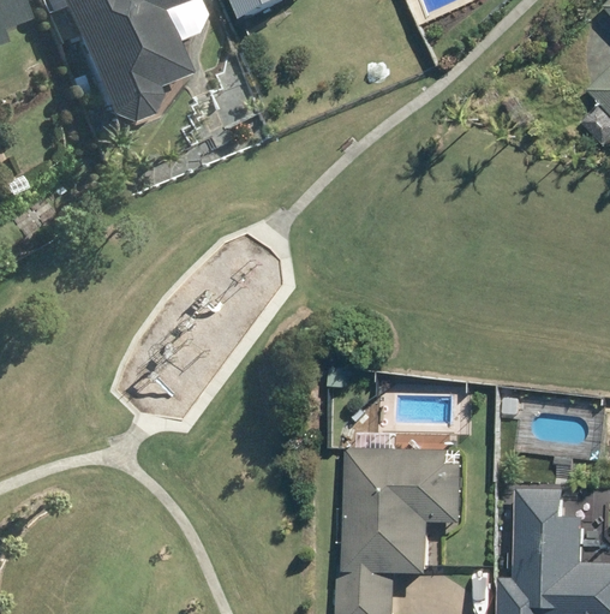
[(0,24),(10,21),(0,0),(0,24)]
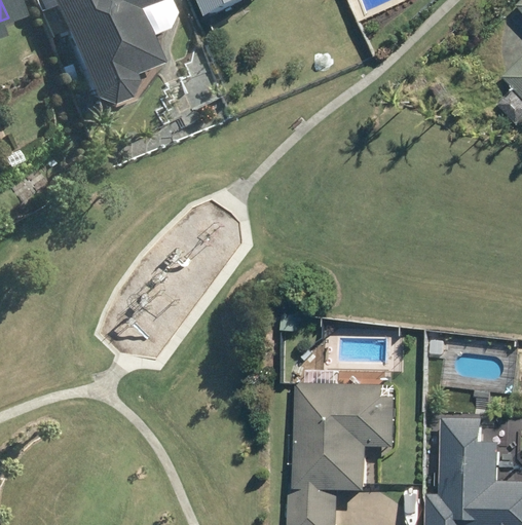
[(119,81),(116,75),(145,64),(125,10),(151,0),(40,0),(78,99),(96,106),(111,100),(119,81)]
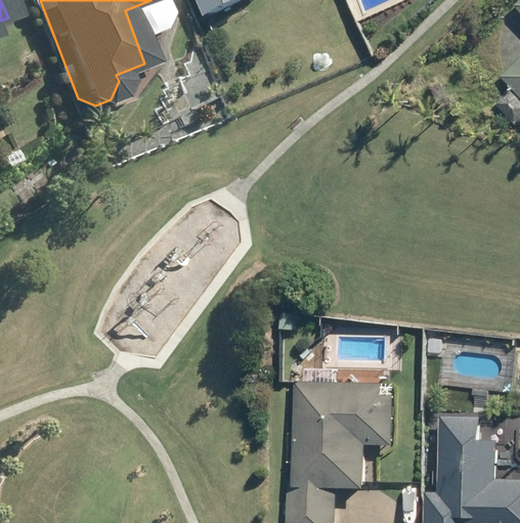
[(197,0),(204,14),(235,0),(197,0)]
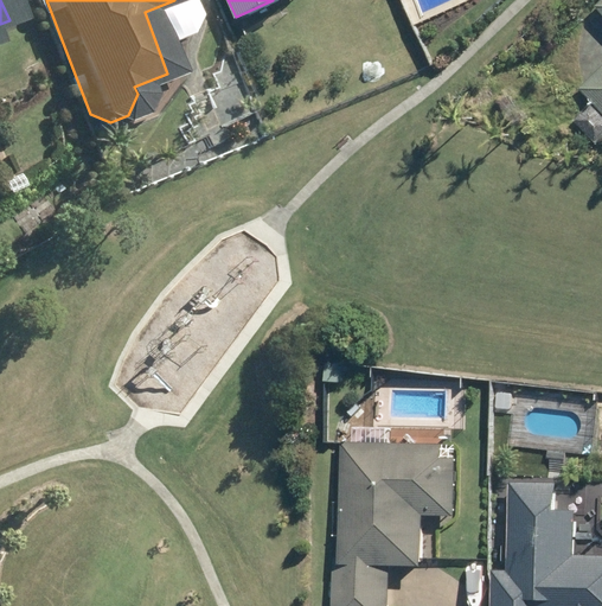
[(601,13),(601,62),(577,87),(601,112),(601,0),(600,0),(594,6),(601,13)]
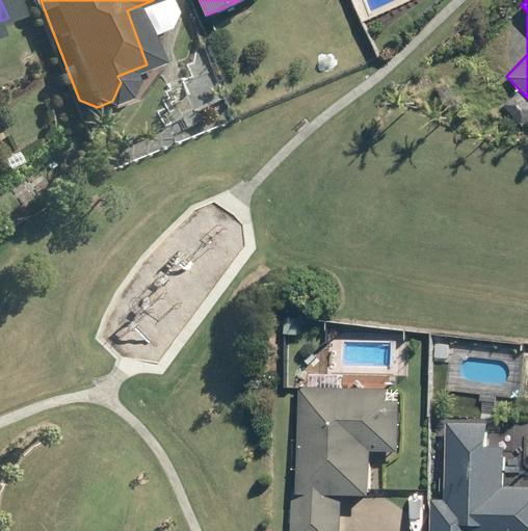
[(527,102),(516,90),(502,104),(523,125),(527,120),(527,102)]
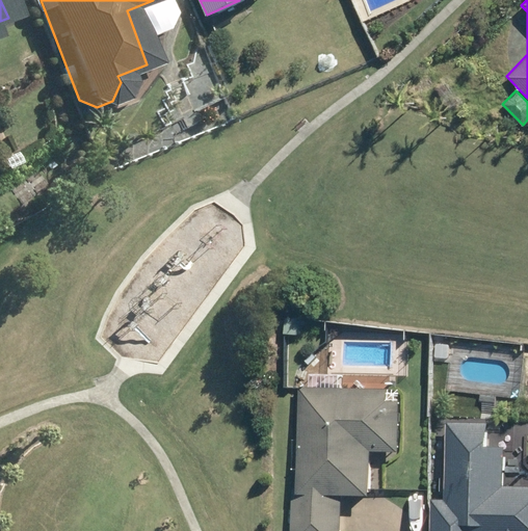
[(9,151),(0,155),(0,168),(15,161),(9,151)]
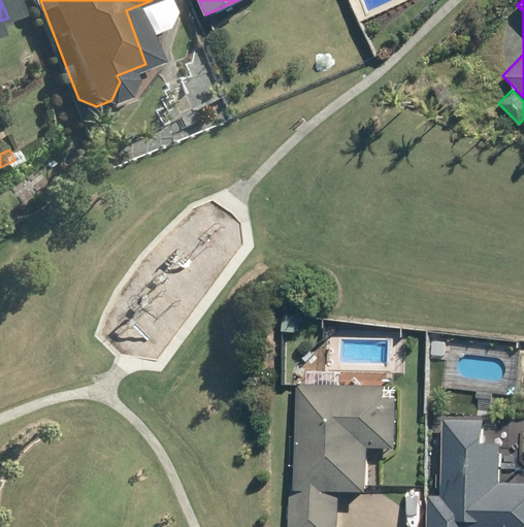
[(288,481),(287,526),(335,526),(336,491),(365,492),(366,449),(392,450),(393,399),(383,399),(383,387),(294,385),(293,481),(288,481)]
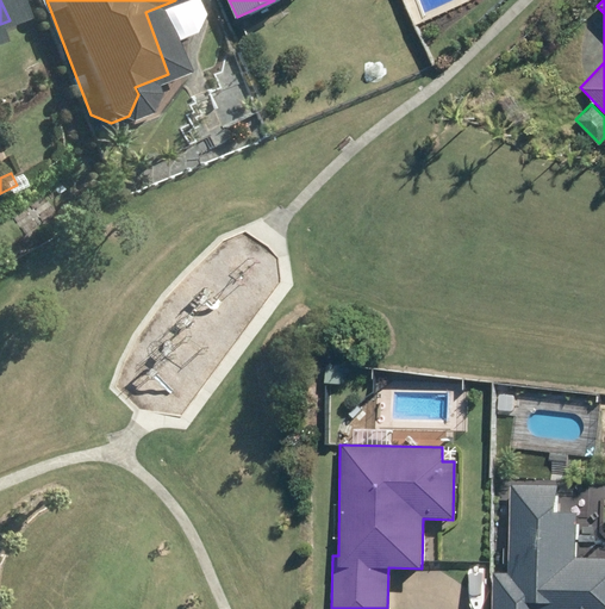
[(604,608),(604,558),(574,558),(575,514),(555,514),(555,485),(512,483),(510,575),(493,573),(492,608),(604,608)]
